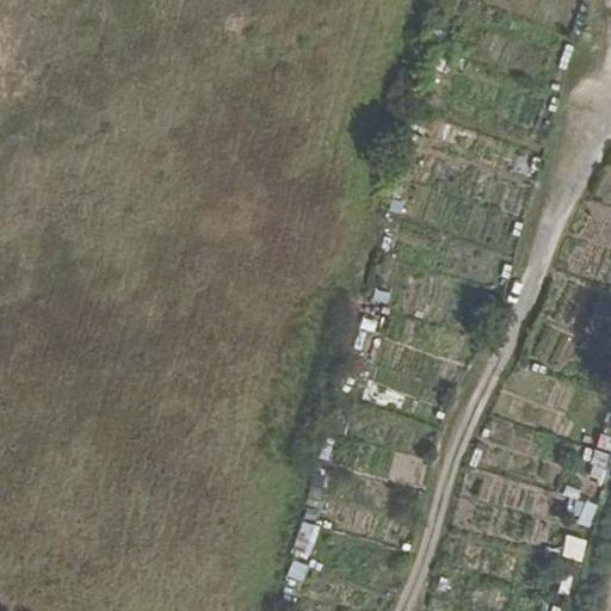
[(610,240),(610,235),(610,213),(604,210),(597,238),(610,240)]
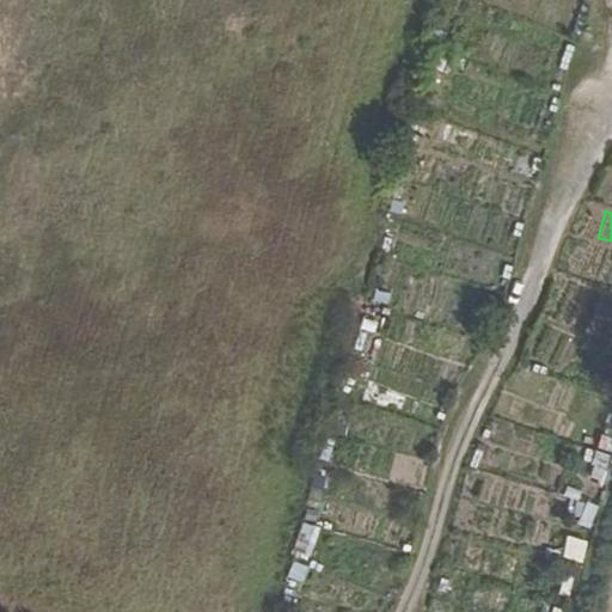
[(580,476),(600,484),(611,456),(592,447),(580,476)]
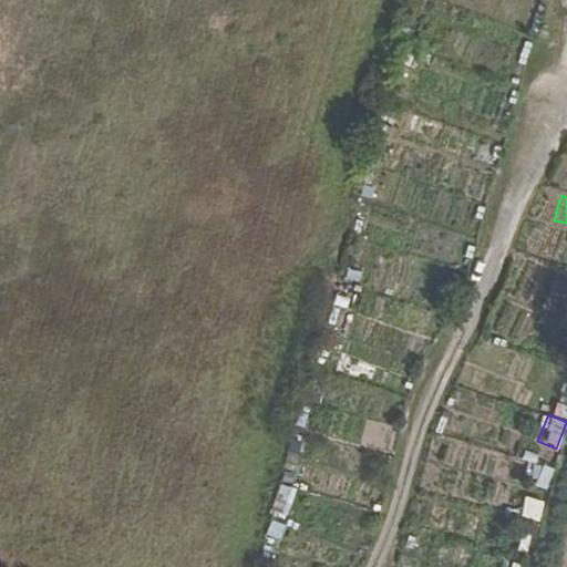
[(549,487),(552,466),(529,464),(527,485),(549,487)]
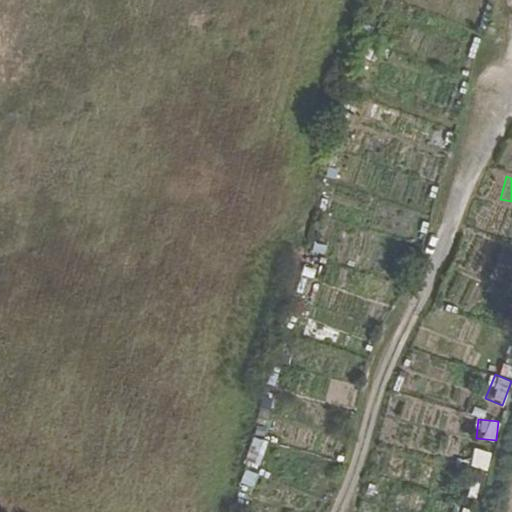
[(474,447),(469,465),(486,471),(491,453),(474,447)]
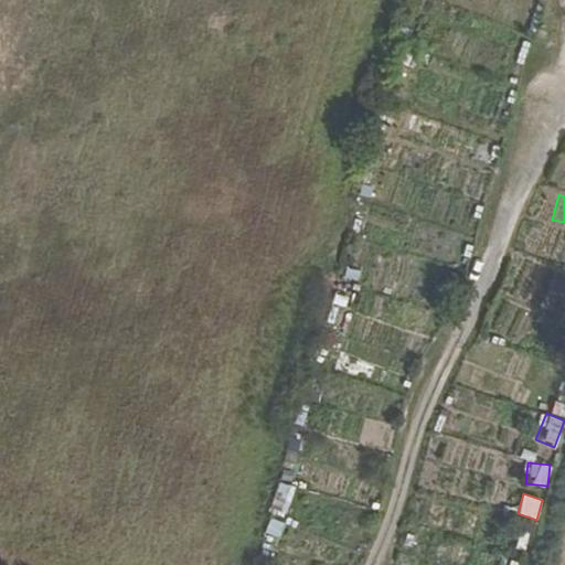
[(491,564),(467,555),(462,564),(491,564)]
